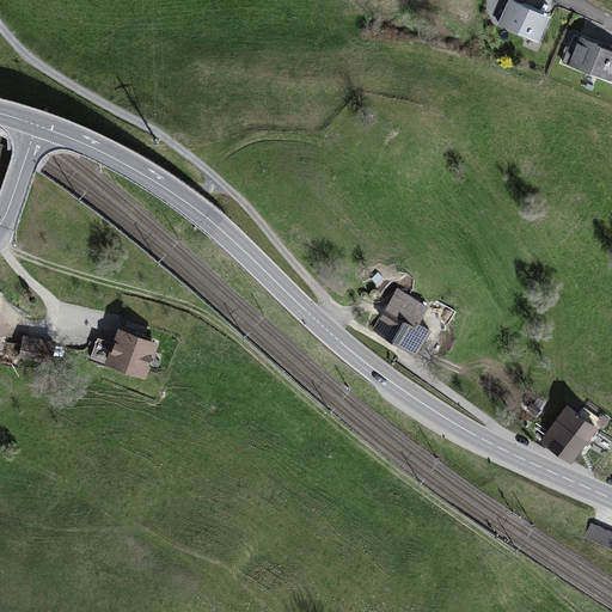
[(550,18),(512,0),(508,0),(497,24),(539,42),(550,18)]
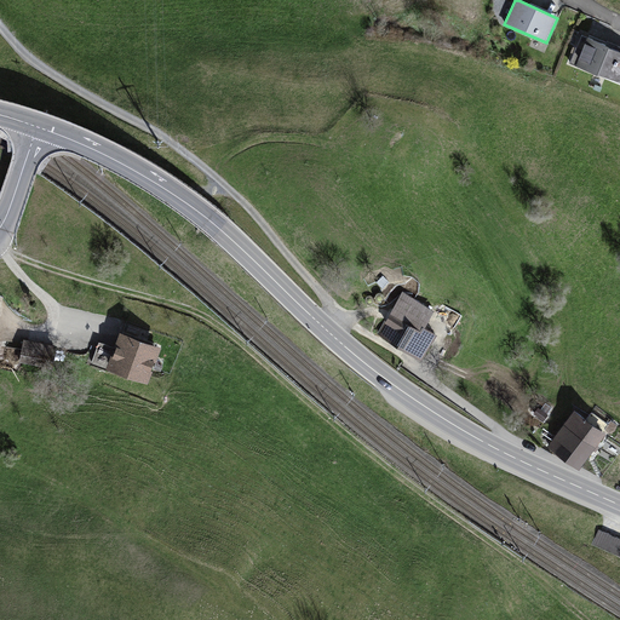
[(619,50),(581,34),(569,63),(619,84),(619,50)]
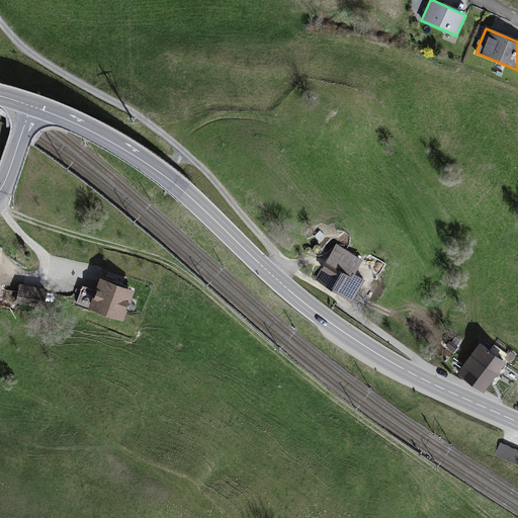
[(317,281),(352,301),(364,282),(354,276),(362,262),(338,247),(317,281)]
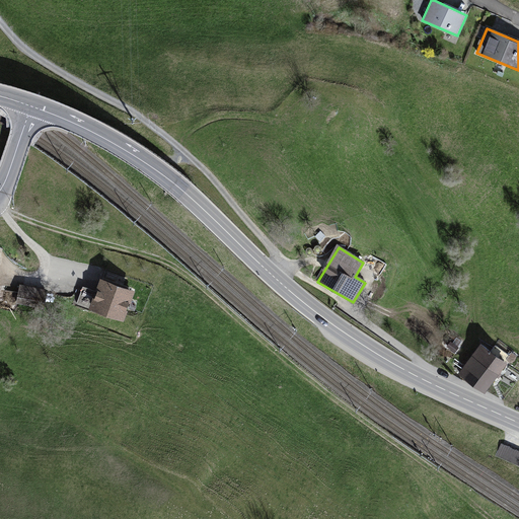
[(135,290),(100,279),(90,310),(125,321),(135,290)]
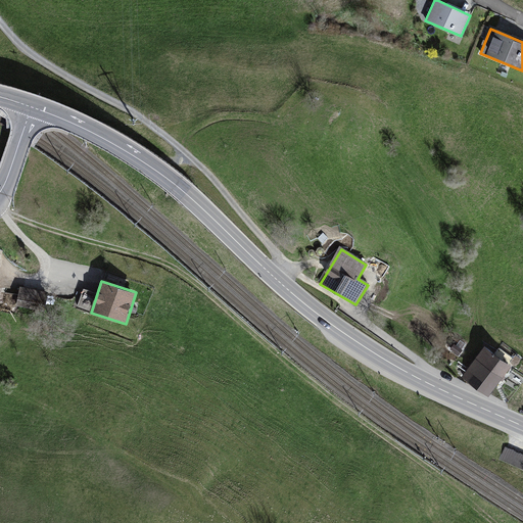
[(36,296),(20,291),(15,308),(32,313),(36,296)]
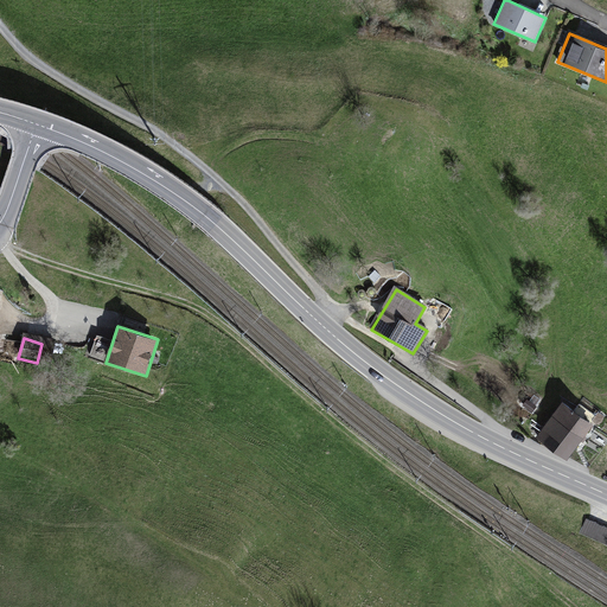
[(561,404),(549,421),(580,442),(592,426),(561,404)]
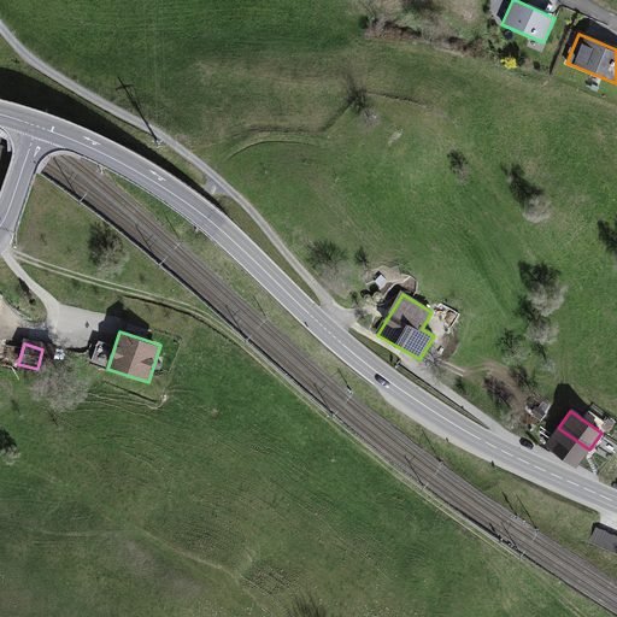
[(558,428),(546,445),(577,466),(589,450),(558,428)]
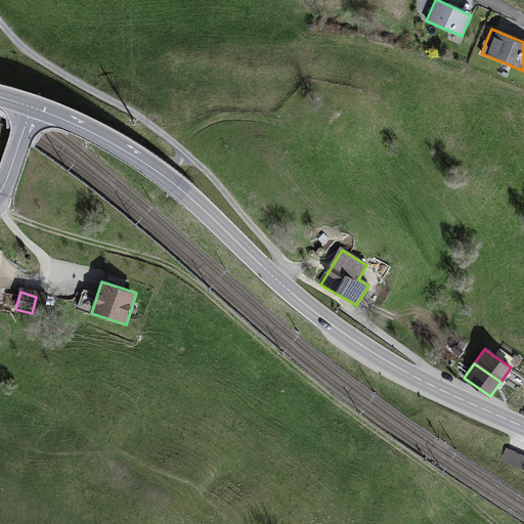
[(523,471),(523,459),(506,450),(500,461),(523,472),(523,471)]
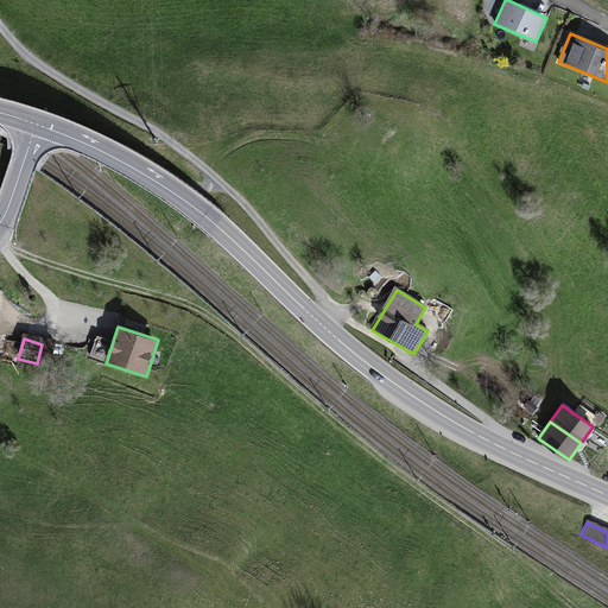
All buildings are outlined.
